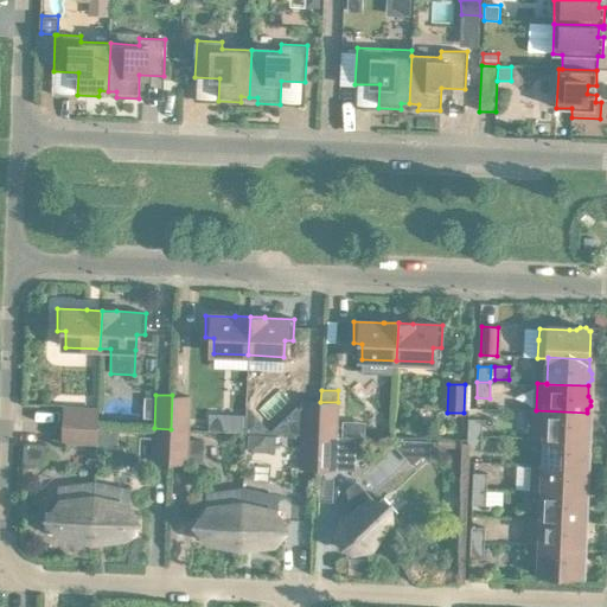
[(172,395),(171,429),(187,429),(189,396),(172,395)]
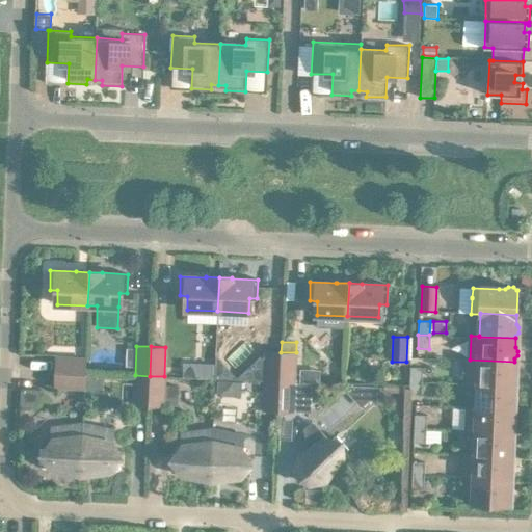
[(266,357),(265,381),(280,381),(281,352),(266,351),(266,357)]
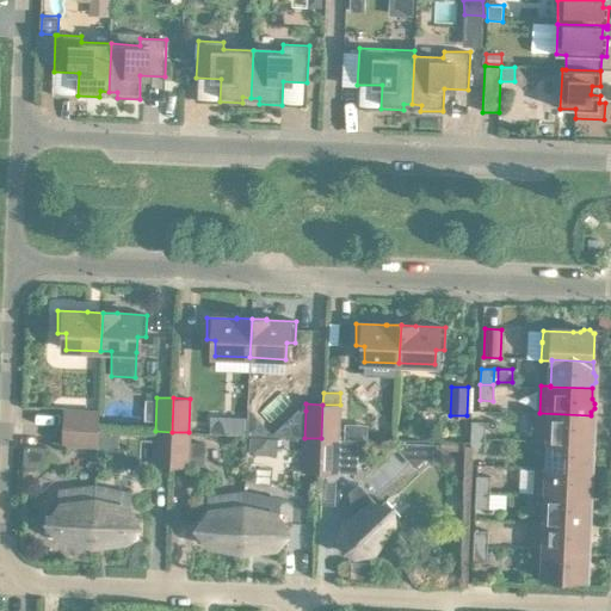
[(322,405),(321,438),(338,439),(340,405),(322,405)]
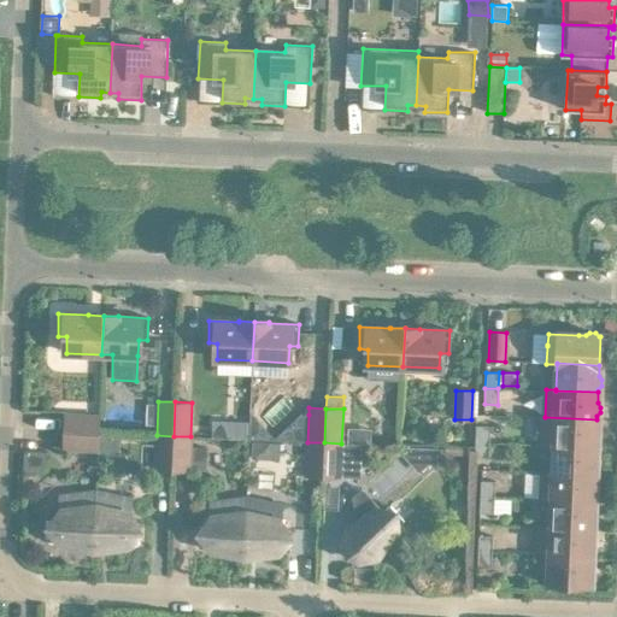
[(65,415),(64,432),(99,433),(99,416),(65,415)]
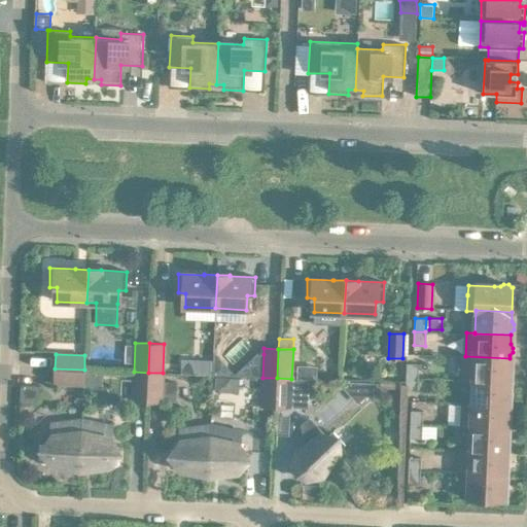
[(464,381),(472,382),(472,381),(508,382),(508,379),(512,376),(512,371),(510,367),(510,358),(465,356),(464,381)]
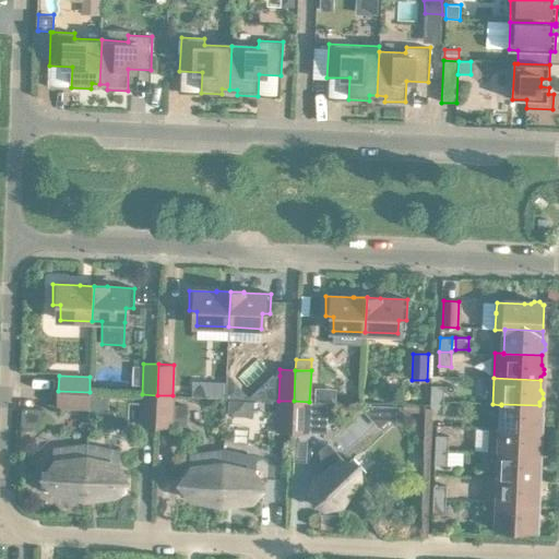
[(431,385),(430,401),(443,401),(444,385),(431,385)]
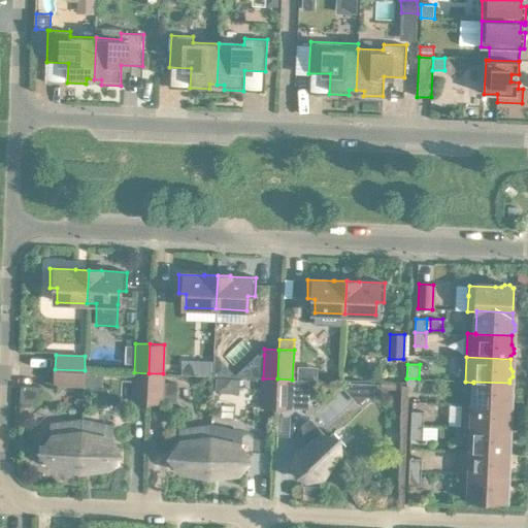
[(298,366),(297,380),(317,381),(318,367),(298,366)]
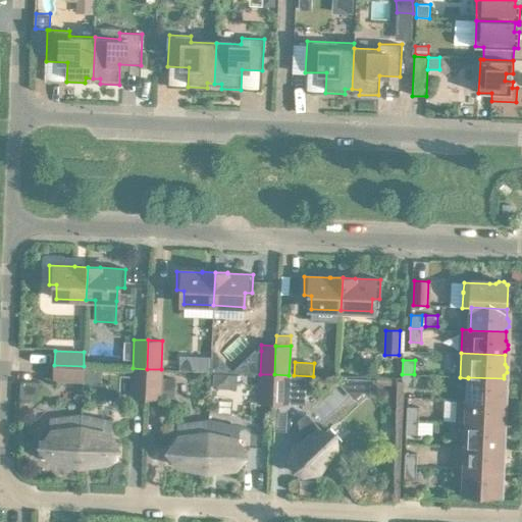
[(84,366),(54,365),(53,379),(83,381),(84,366)]
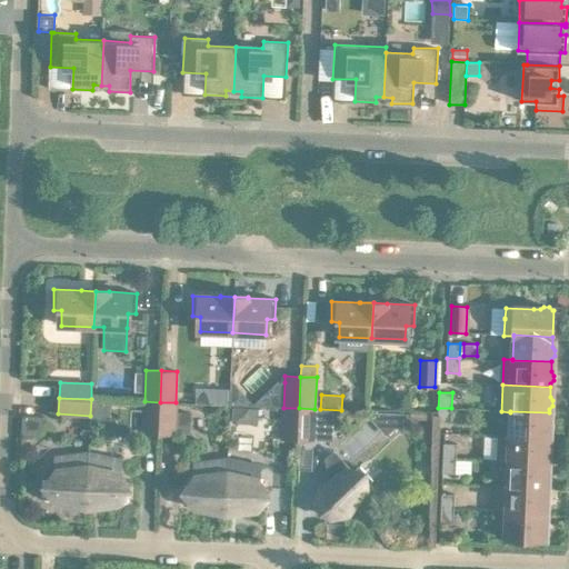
[(91,399),(90,416),(100,416),(101,400),(91,399)]
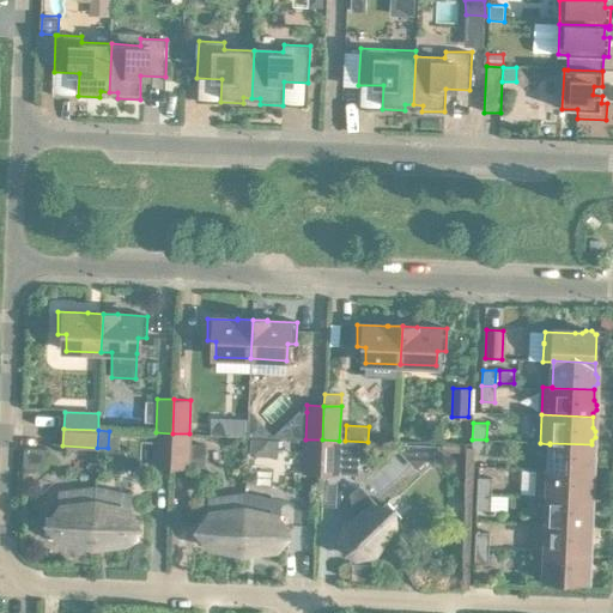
[(155,467),(171,467),(173,434),(156,432),(155,467)]
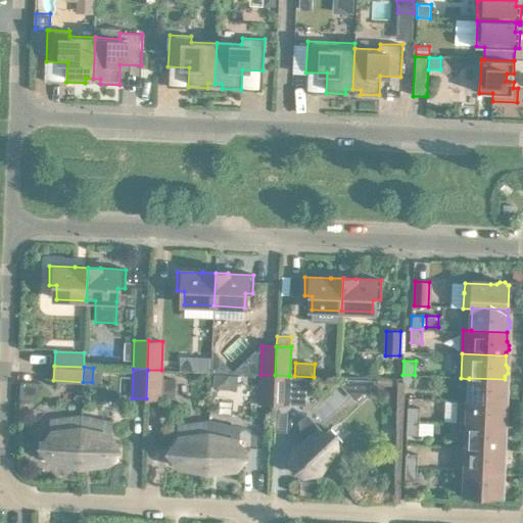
[(147,370),(146,398),(160,399),(161,370),(147,370)]
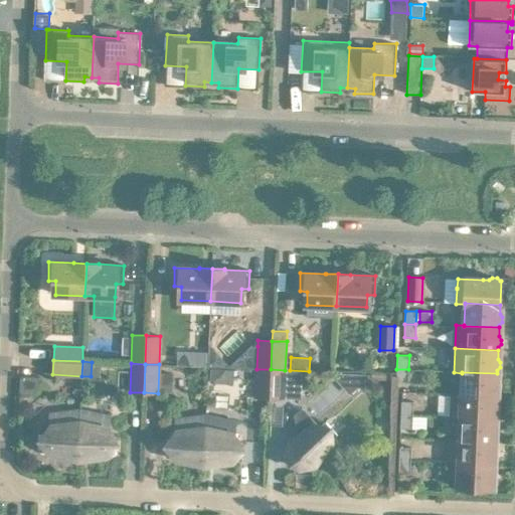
[(255,397),(270,398),(271,369),(256,369),(255,397)]
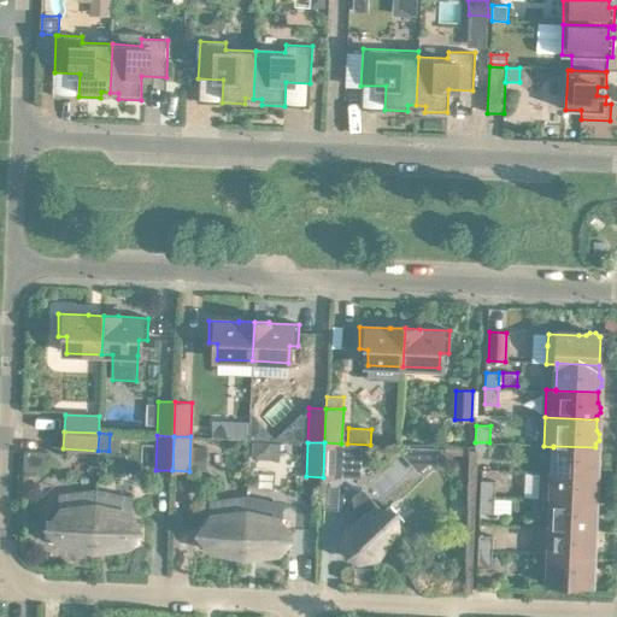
[(324,442),(323,477),(340,477),(341,444),(324,442)]
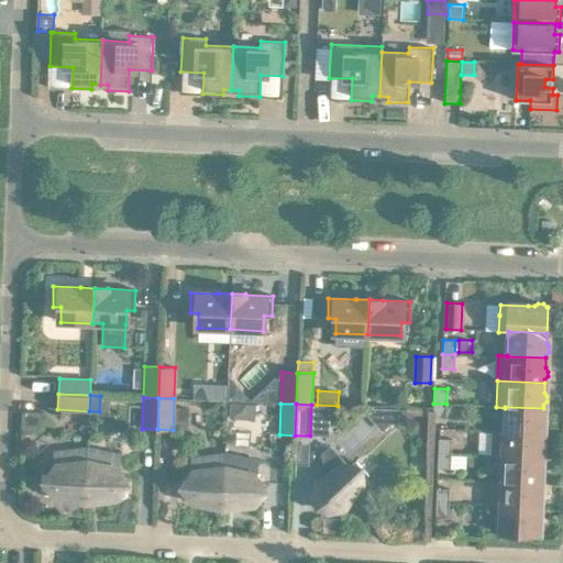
[(446,404),(433,404),(433,418),(445,418),(446,404)]
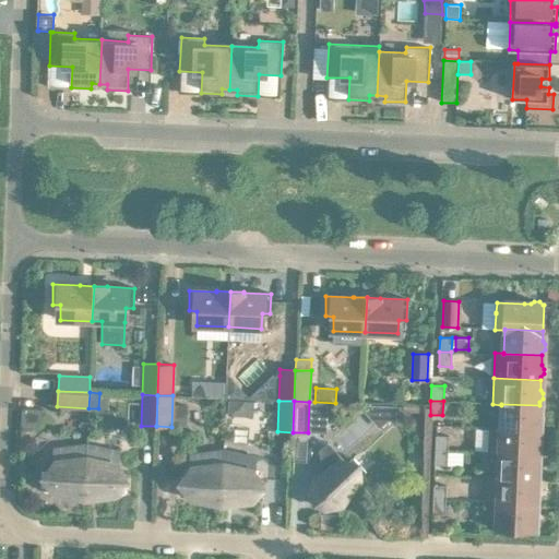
[(501,404),(501,405),(500,428),(538,430),(538,427),(542,424),(542,418),(539,415),(539,405),(501,404)]
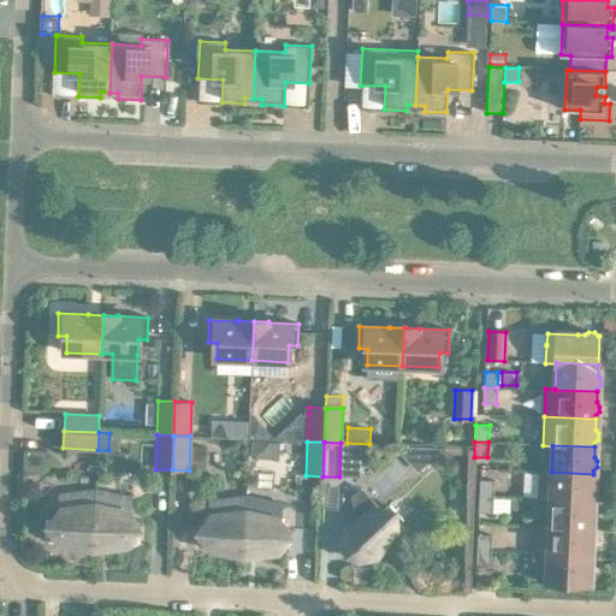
[(400,452),(418,473),(428,462),(444,448),(407,446),(400,452)]
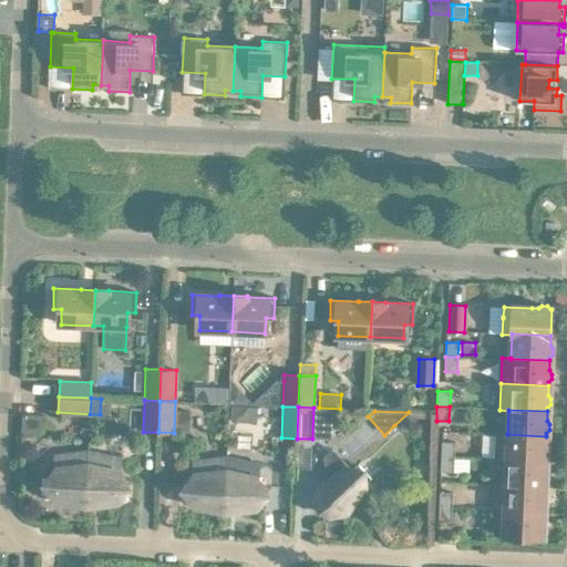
[(409,412),(394,425),(400,432),(414,419),(409,412)]
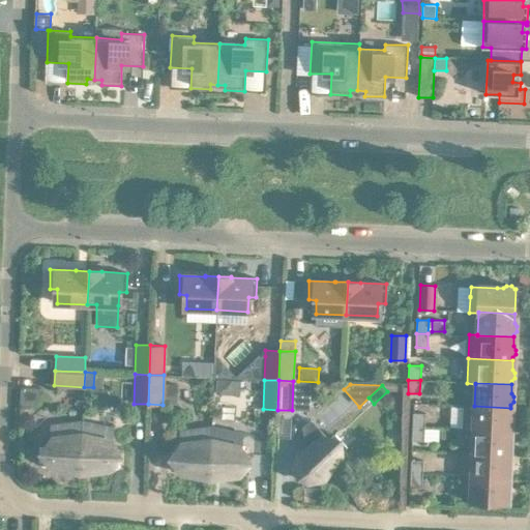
[(465,431),(473,431),(473,430),(509,432),(509,429),(512,425),(512,420),(510,417),(510,408),(474,406),(466,405),(465,431)]
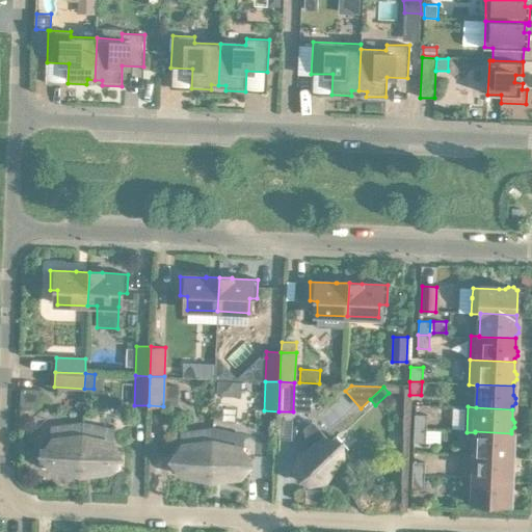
[(415,415),(415,428),(426,429),(427,416),(415,415)]
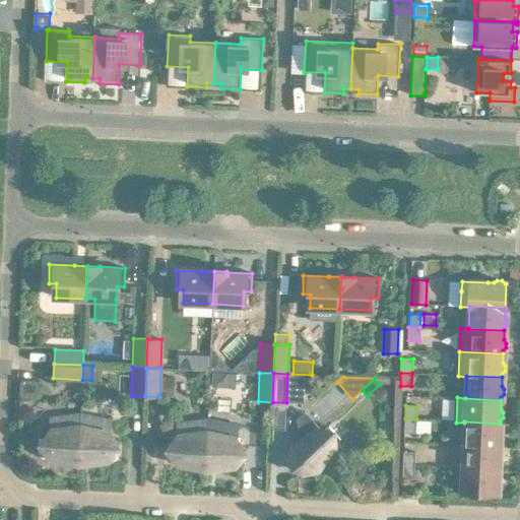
[(66,460),(78,463),(80,413),(51,417),(50,430),(50,437),(42,438),(42,455),(66,460)]
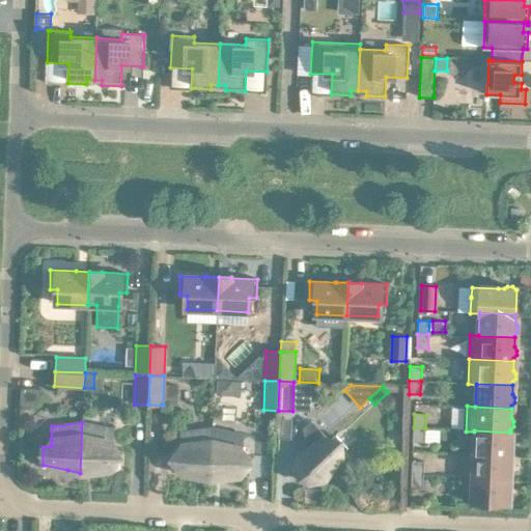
[(82,422),(80,473),(93,471),(119,468),(120,451),(112,449),(112,441),(113,428),(82,422)]
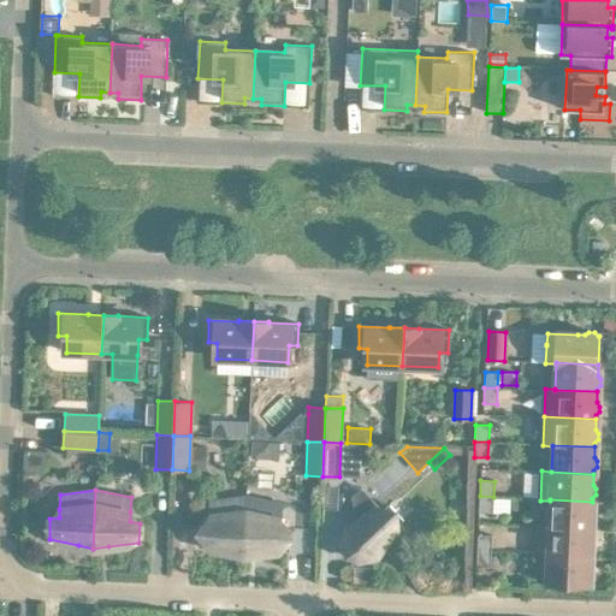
[(229,552),(243,555),(244,511),(246,511),(246,497),(246,496),(209,501),(209,515),(209,523),(209,525),(200,526),(199,545),(229,551),(229,552)]
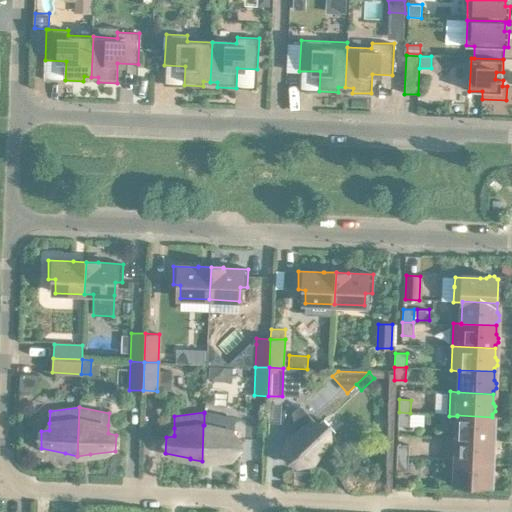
[(410,413),(399,412),(398,426),(410,426),(410,413)]
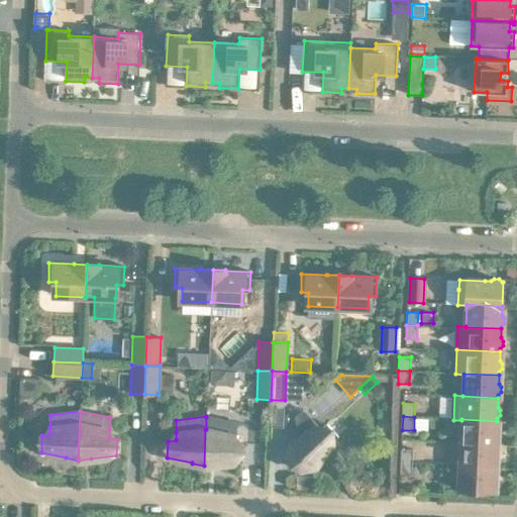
[(429,419),(429,427),(437,427),(437,419),(429,419)]
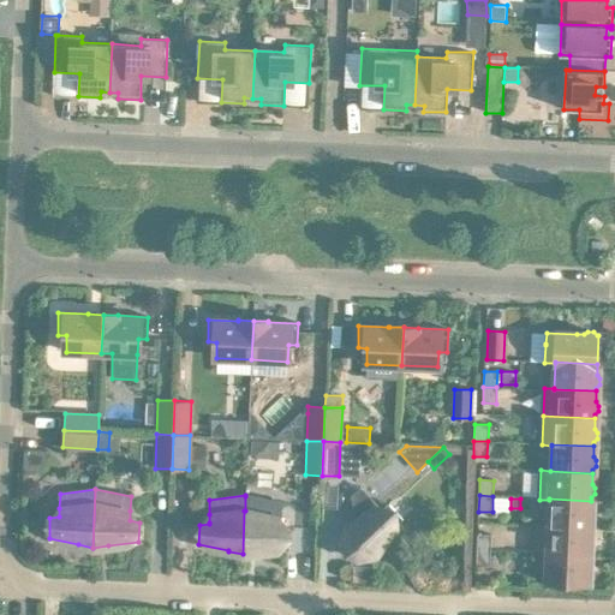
[(549,499),(549,500),(548,525),(547,526),(590,527),(590,525),(593,520),(593,515),(591,512),(591,501),(549,499)]
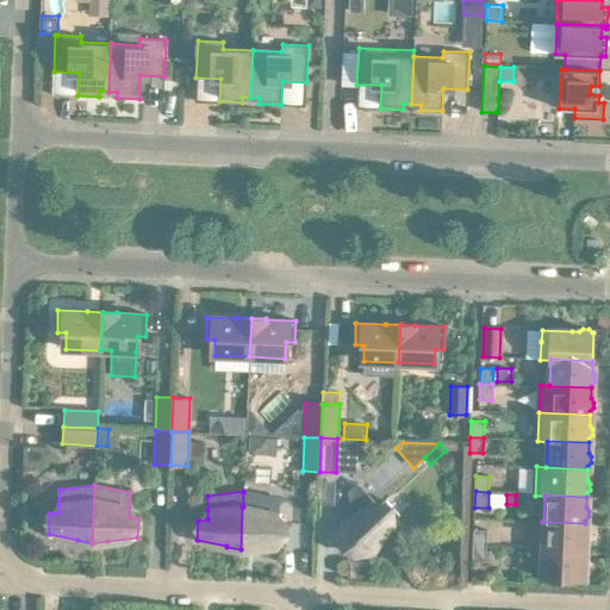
[(379,506),(378,506),(374,502),(344,521),(338,539),(353,554),(372,551),(381,539),(380,539),(399,515),(386,500),(379,506)]
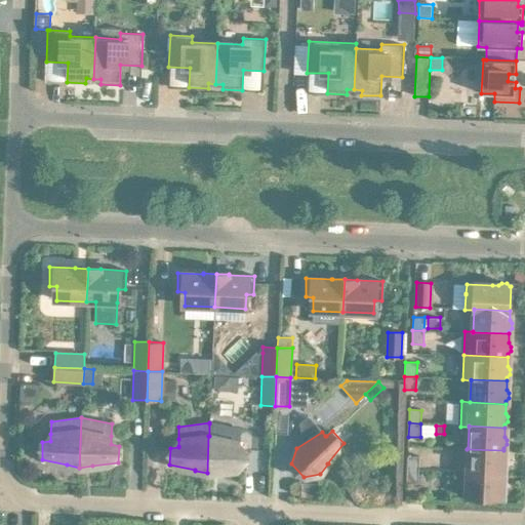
[(208,436),(207,473),(220,472),(220,471),(246,468),(246,451),(239,450),(239,449),(239,442),(209,436),(208,436)]
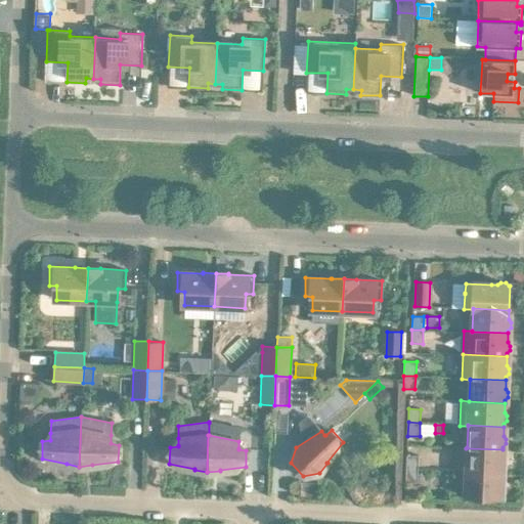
[(457,472),(466,473),(466,472),(501,473),(503,470),(505,467),(505,462),(503,459),(503,449),(466,448),(467,447),(459,447),(457,472)]
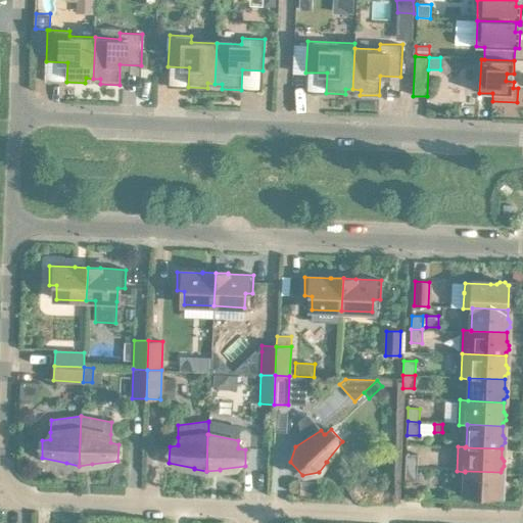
[(406,454),(405,468),(417,468),(418,455),(406,454)]
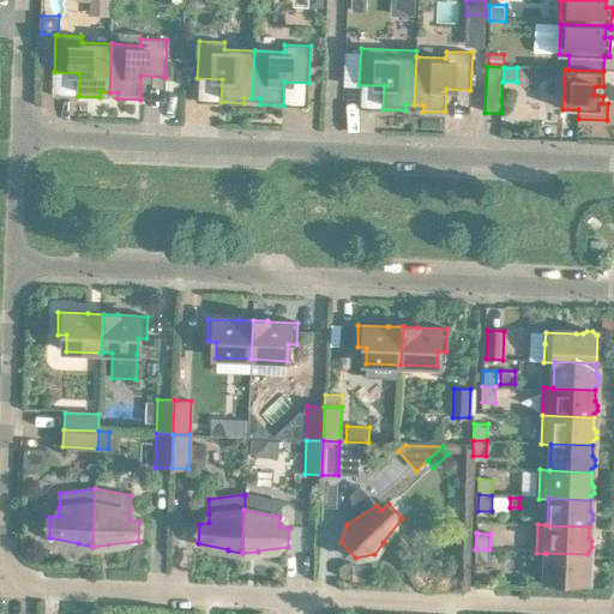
[(489,549),(475,549),(475,565),(488,566),(489,549)]
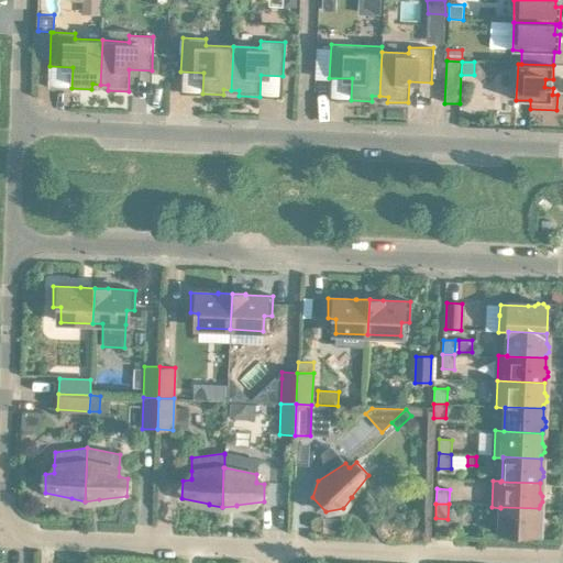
[(500,507),(500,508),(499,532),(503,533),(503,536),(514,536),(514,533),(538,534),(539,530),(541,527),(541,521),(539,518),(539,508),(500,507)]
